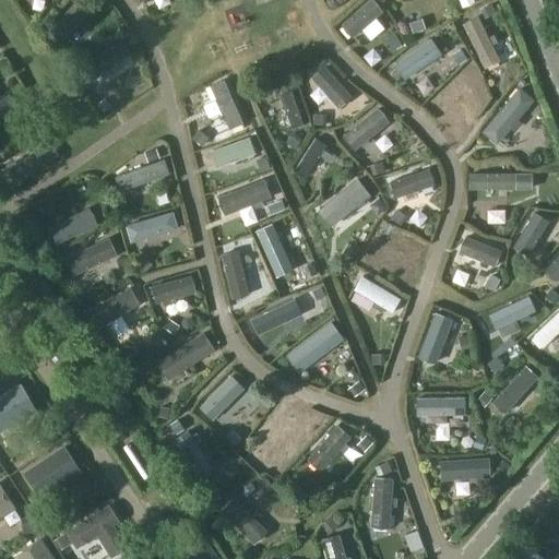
[(384,0),(389,13),(429,0),(384,0)]
